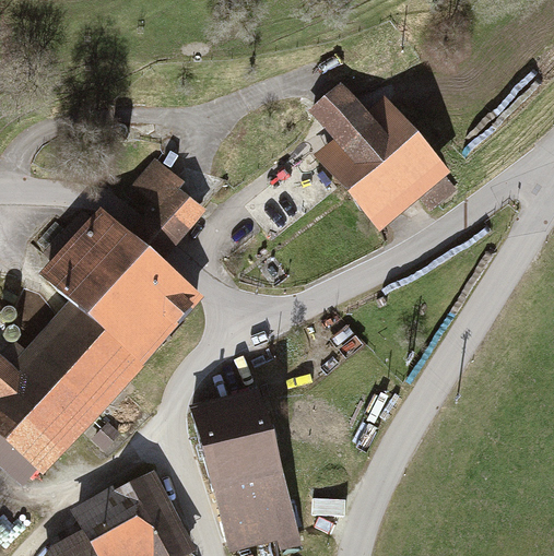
[(367,114),(339,82),(306,110),(330,137),(309,154),(379,233),(419,199),(428,211),(452,189),(443,178),(449,173),(385,98),(367,114)]
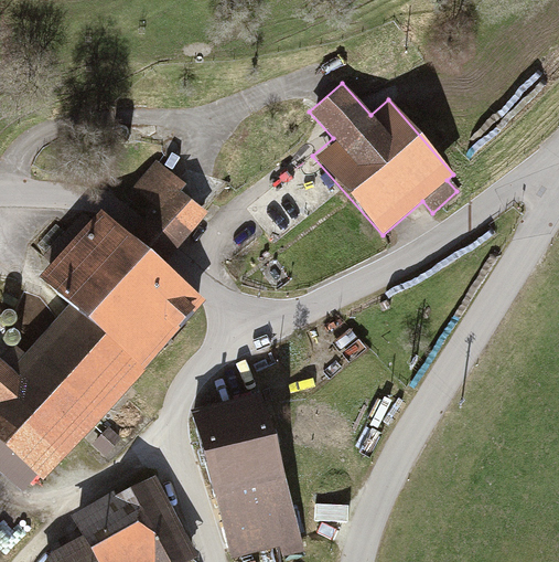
[(210,211),(152,162),(132,186),(152,204),(141,216),(178,247),(210,211)]
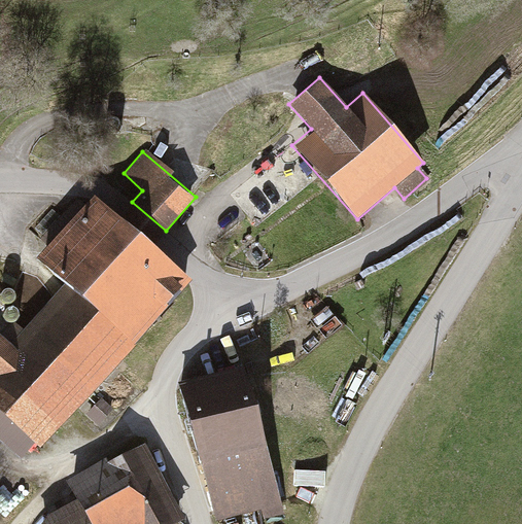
[(116,220),(93,199),(40,259),(67,282),(24,332),(11,320),(0,333),(0,423),(36,455),(187,281),(150,248),(116,220)]
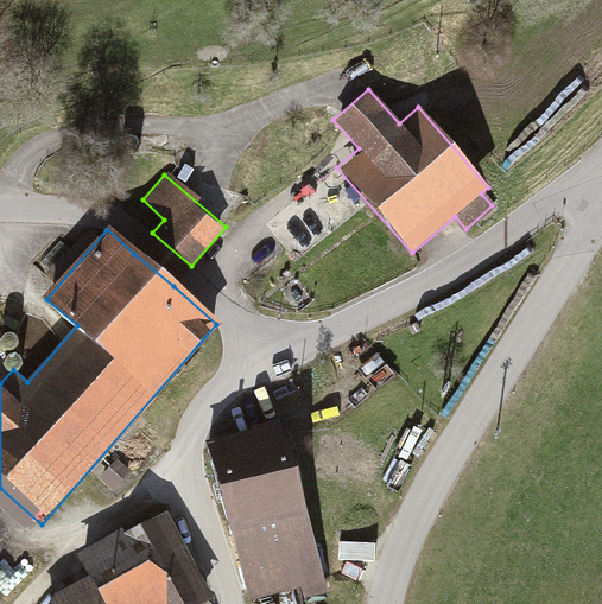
[(191,266),(152,233),(145,241),(134,254),(173,286),(184,273),(191,266)]
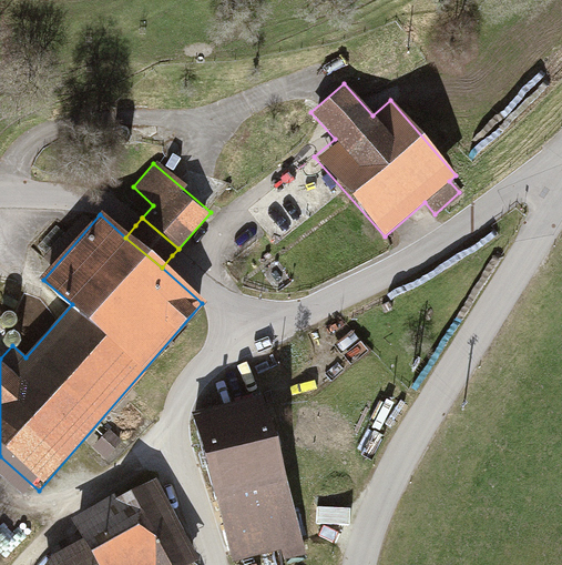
[(269,394),(194,410),(227,564),(283,552),(284,561),(299,557),(297,548),(303,547),(269,394)]
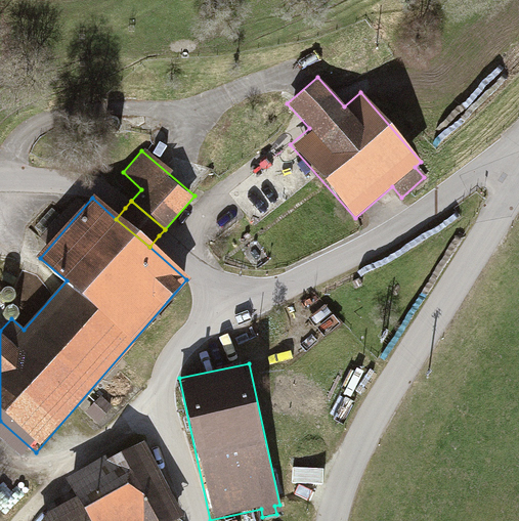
[(62,470),(74,488),(91,520),(156,520),(180,508),(139,433),(103,452),(101,448),(62,470)]
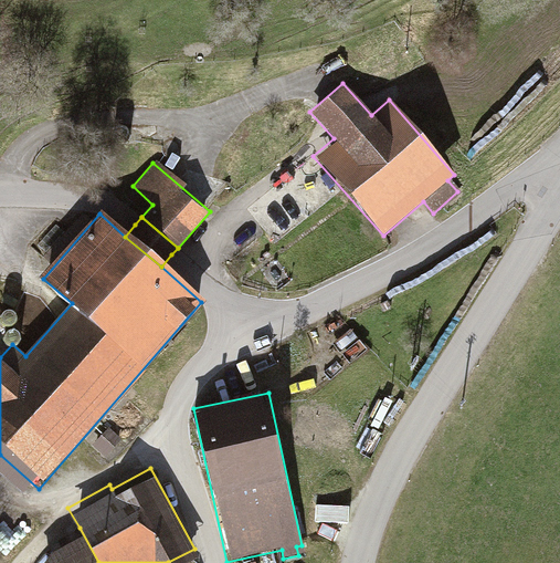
[(98,562),(80,528),(49,543),(34,562),(98,562)]
